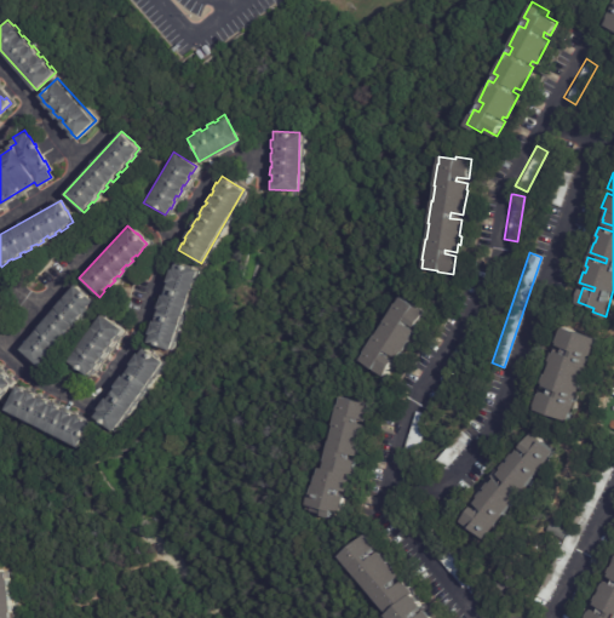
[(171,349),(147,342),(149,333),(147,333),(150,320),(154,321),(158,308),(155,307),(160,293),(162,295),(167,281),(165,280),(170,268),(171,268),(173,261),(188,265),(198,268),(171,349)]
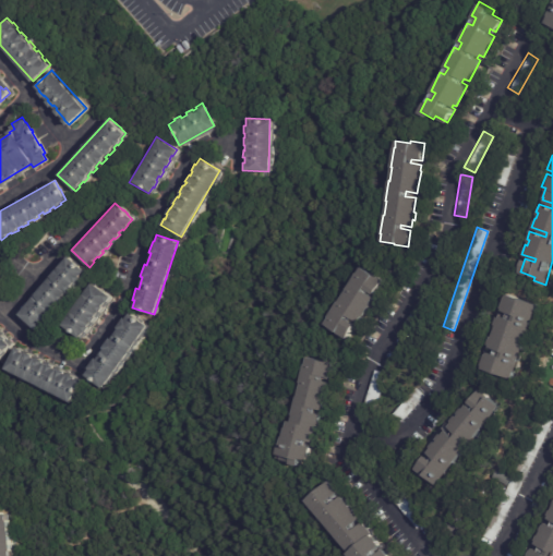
[(16,313),(65,254),(74,262),(75,261),(80,265),(79,266),(83,269),(79,275),(80,276),(75,281),(74,281),(71,285),(72,286),(68,291),(67,290),(63,293),(64,294),(60,300),(58,299),(55,303),(56,304),(51,310),(50,309),(47,312),(49,314),(44,319),(43,318),(39,322),(40,323),(36,329),(16,313)]
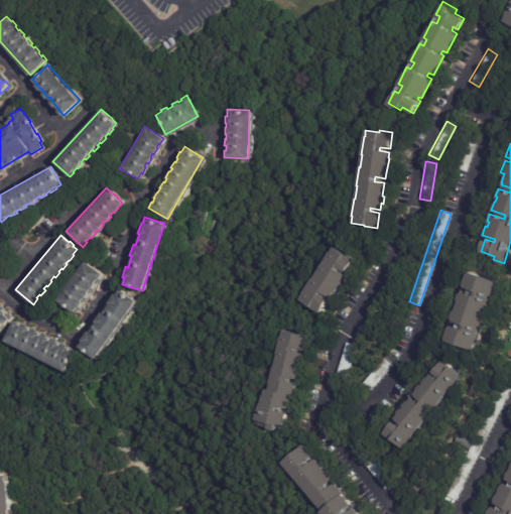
[(330,296),(329,297),(322,293),(321,295),(328,300),(318,313),(299,300),(303,294),(302,293),(312,279),(313,279),(320,269),(320,268),(333,247),(344,254),(345,253),(354,259),(345,272),(339,268),(337,270),(345,276),(335,290),(334,289),(330,296)]
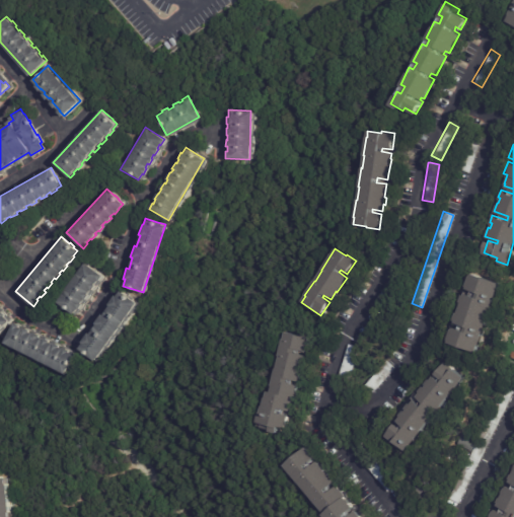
[(100,276),(97,281),(96,281),(93,284),(94,285),(90,291),(89,290),(87,294),(88,295),(84,300),(83,299),(80,303),(81,304),(77,310),(75,309),(72,314),(54,301),(82,263),(100,276)]
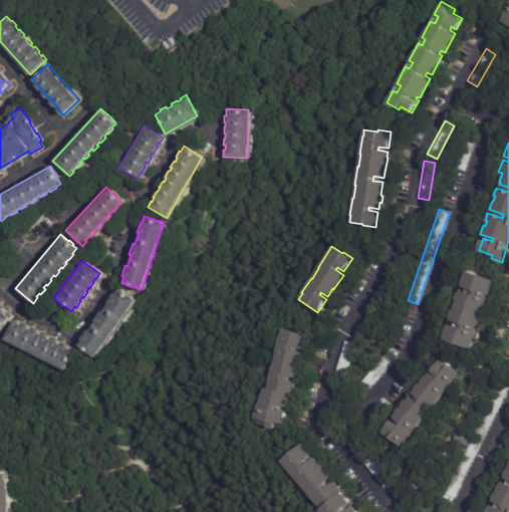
[(395,277),(396,278),(377,304),(369,298),(388,272),(395,277)]
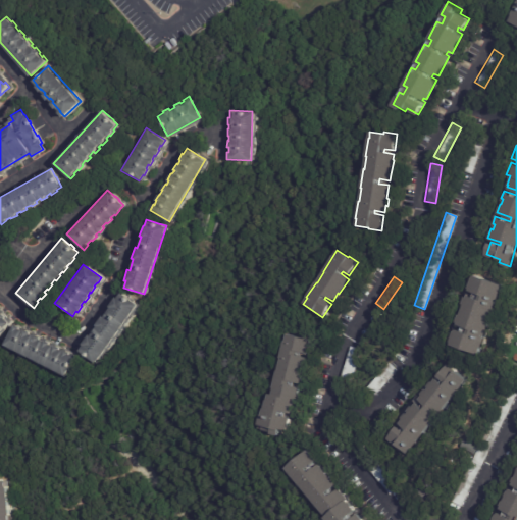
[(481,356),(453,347),(454,344),(453,343),(456,331),(458,332),(458,330),(471,334),(472,330),(461,326),(461,324),(458,323),(461,315),(463,316),(467,305),(465,305),(467,297),(469,298),(470,297),(483,301),(484,296),(472,292),(472,290),(471,289),(474,277),(476,278),(477,276),(504,286),(481,356)]
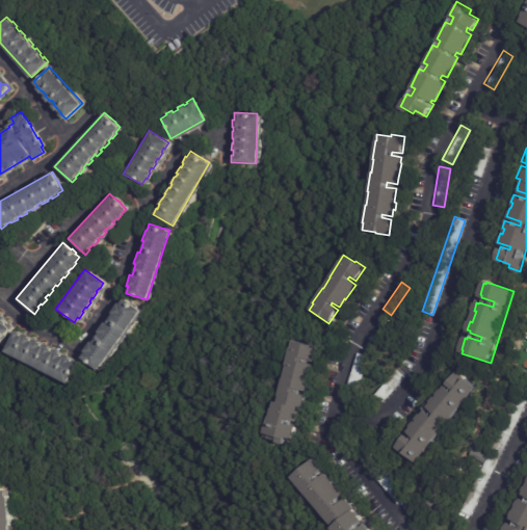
[(79,356),(83,350),(81,349),(87,340),(89,341),(97,332),(95,330),(102,320),(103,321),(110,311),(108,311),(115,300),(116,301),(121,296),(128,301),(128,300),(131,302),(131,303),(138,309),(97,369),(79,356)]
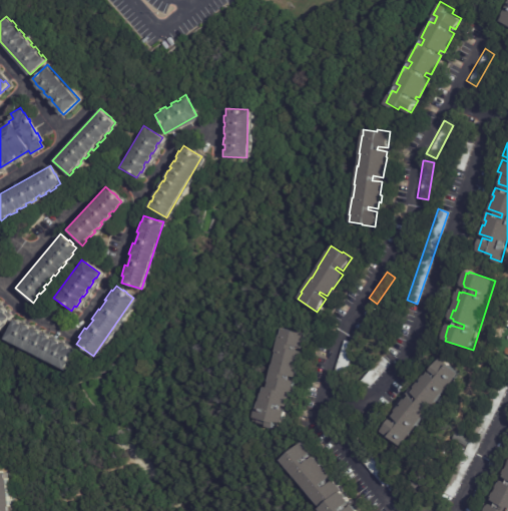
[(0,307),(4,311),(3,312),(8,317),(3,322),(4,323),(2,325),(1,324),(0,325),(0,307)]
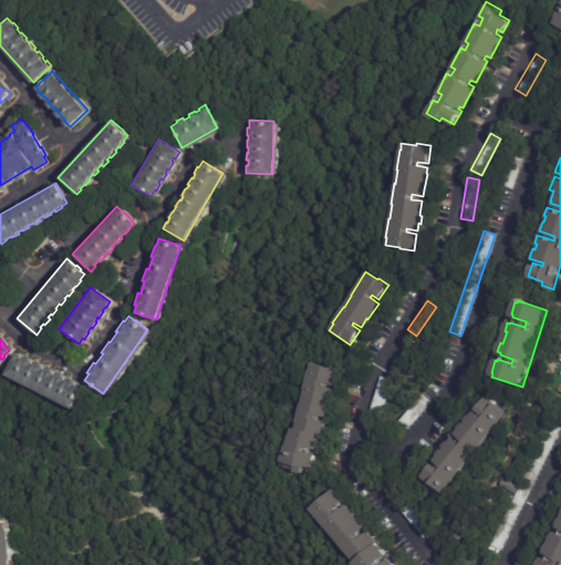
[(19,353),(18,356),(22,358),(23,357),(30,359),(30,361),(34,363),(34,362),(42,366),(41,367),(45,369),(47,367),(53,370),(52,372),(56,375),(58,372),(64,376),(64,378),(68,380),(69,378),(76,381),(75,383),(82,387),(79,394),(80,394),(78,399),(76,398),(73,407),(1,375),(12,351),(19,353)]
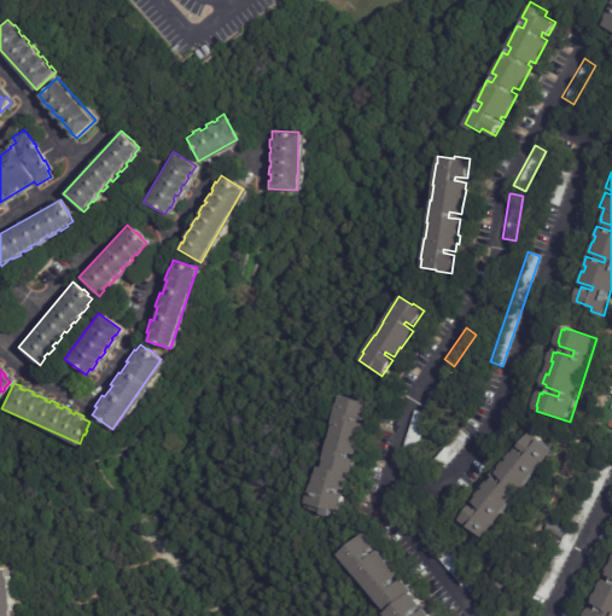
[(302,505),(306,495),(307,495),(313,475),(314,476),(316,468),(320,469),(322,462),(320,462),(326,440),(327,440),(332,425),(330,424),(336,405),(339,396),(366,404),(362,419),(353,417),(350,422),(360,424),(359,429),(361,429),(359,437),(356,437),(355,442),(357,443),(355,449),(354,448),(351,455),(345,453),(344,458),(353,460),(344,492),(333,488),(332,494),(344,498),(337,522),(318,516),(319,510),(302,505)]
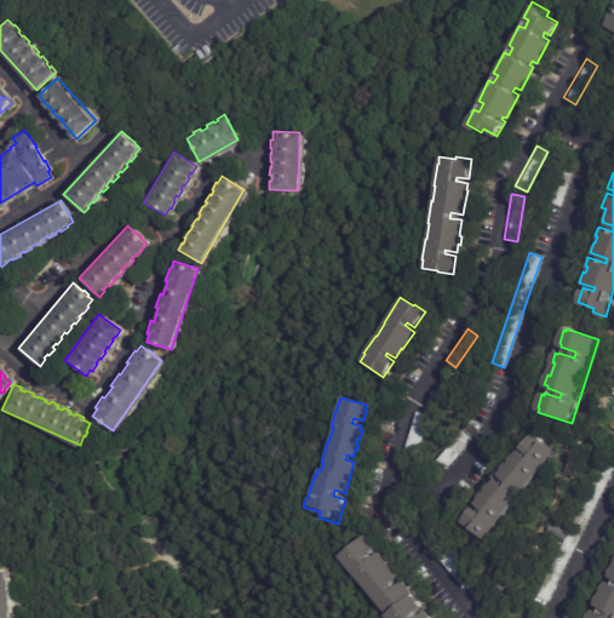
[(426,416),(413,455),(401,451),(413,411),(426,416)]
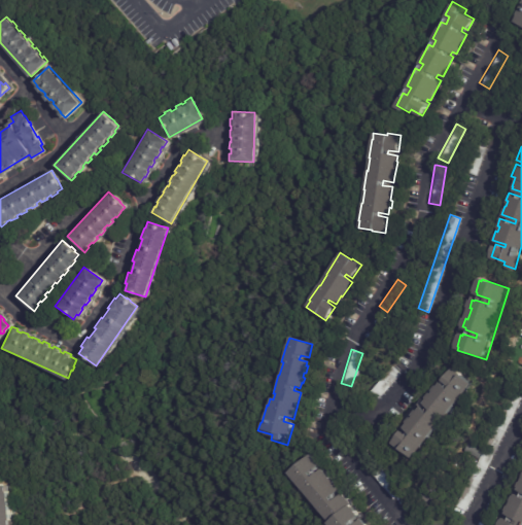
[(378,398),(370,391),(391,365),(399,373),(378,398)]
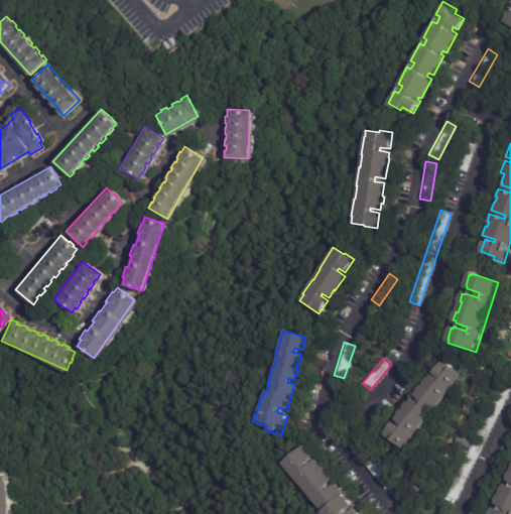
[(440,406),(429,420),(428,419),(410,443),(409,443),(405,448),(388,435),(397,422),(404,428),(406,425),(398,419),(401,414),(399,413),(403,408),(405,410),(406,408),(404,406),(408,401),(410,403),(414,398),(421,404),(423,401),(416,395),(420,391),(418,389),(422,384),(424,386),(425,384),(424,383),(428,377),(430,378),(433,374),(440,380),(442,377),(436,372),(445,361),(464,375),(449,395),(448,395),(439,405),(440,406)]
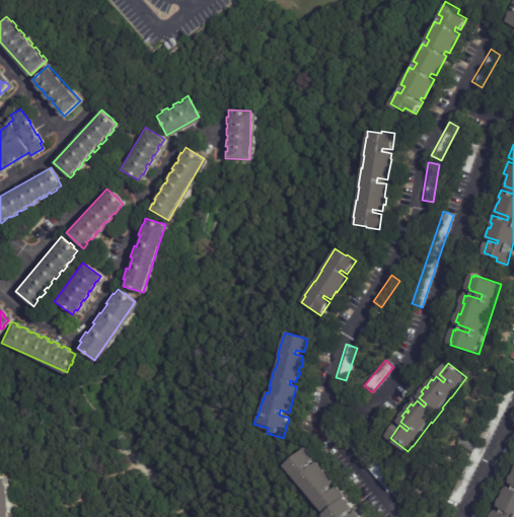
[(449,499),(471,452),(457,445),(463,432),(478,439),(503,387),(513,392),(458,504),(449,499)]
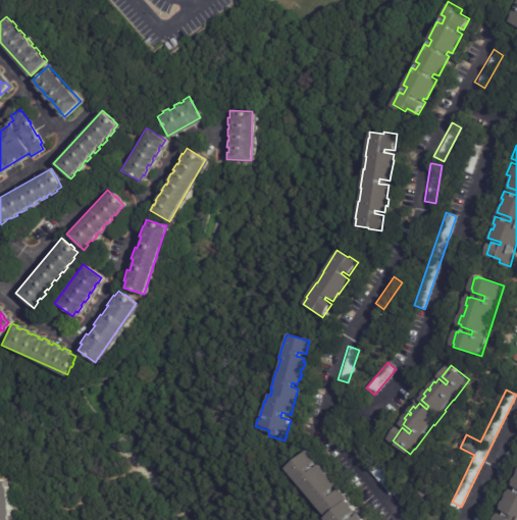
[(355,510),(346,518),(347,519),(349,519),(357,513),(363,519),(326,519),(323,516),(324,515),(285,468),(306,450),(315,460),(306,468),(310,471),(318,465),(334,484),(326,491),(329,495),(338,487),(352,504),(351,505),(355,510)]
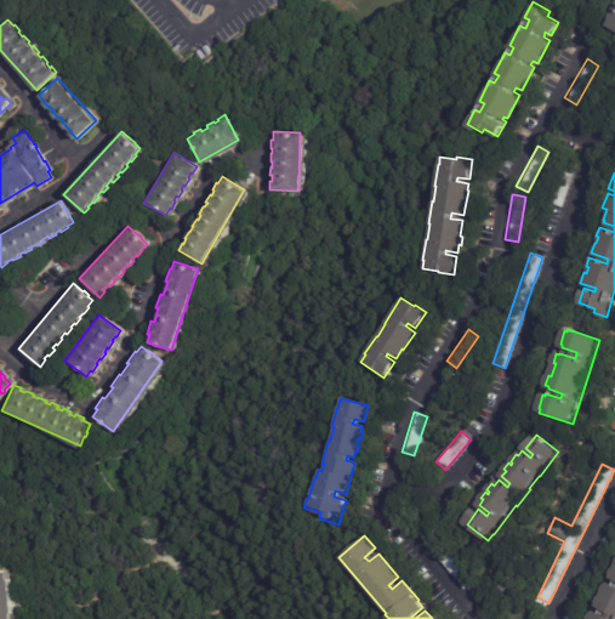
[(472,580),(462,589),(437,558),(448,550),(472,580)]
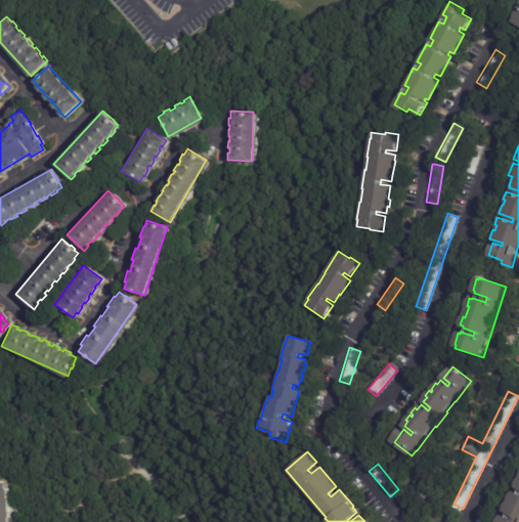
[(518,521),(496,521),(495,521),(498,516),(500,517),(501,515),(513,521),(515,517),(503,511),(504,508),(503,507),(505,503),(506,503),(509,497),(507,497),(509,492),(511,493),(513,490),(518,493),(518,489),(514,487),(516,484),(514,483),(516,478),(517,479),(518,475),(518,473),(518,470),(518,521)]
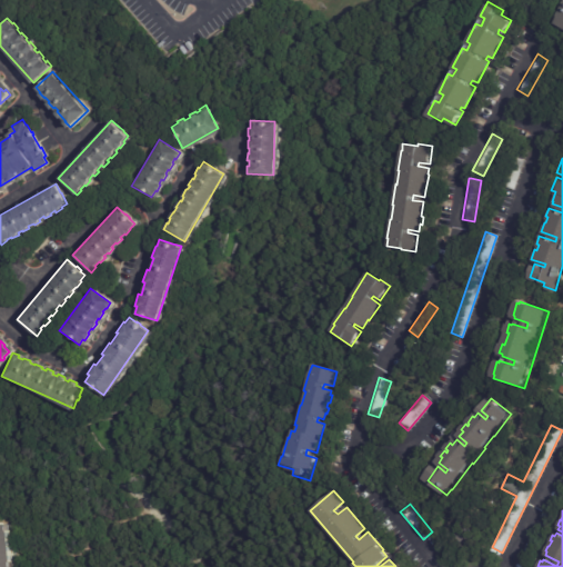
[(471,540),(463,544),(452,524),(461,518),(472,539),(471,540)]
